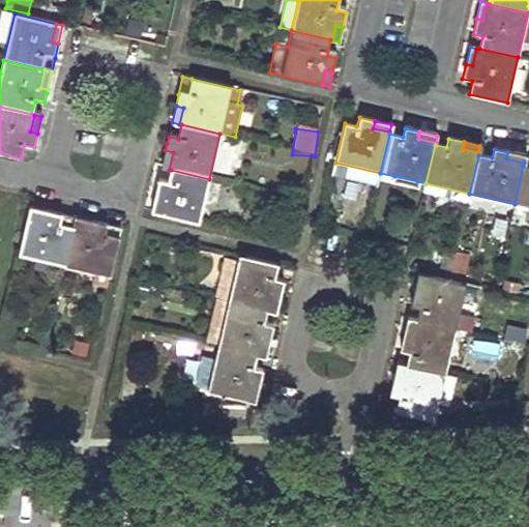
[(173,152),(165,150),(160,168),(169,170),(173,152)]
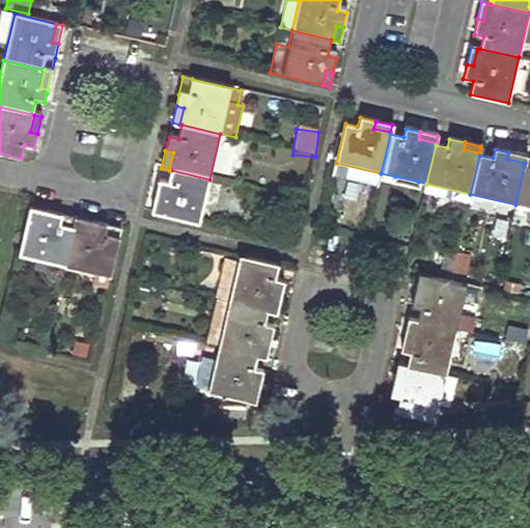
[(525,163),(526,157),(508,153),(507,159),(525,163)]
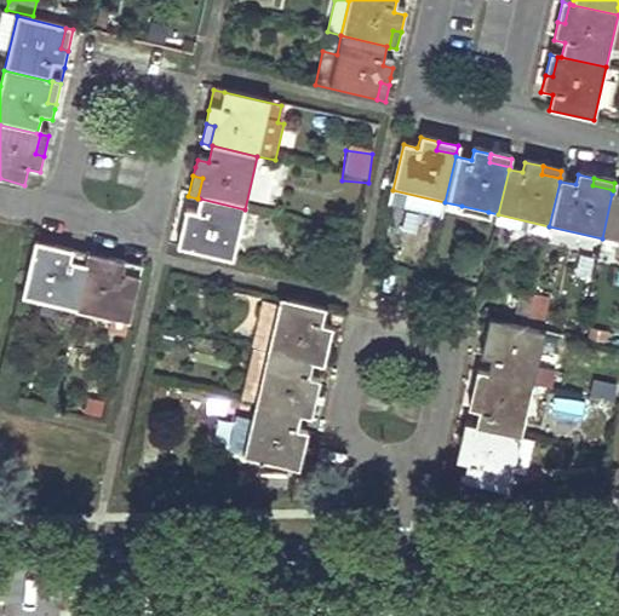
[(618,195),(612,194),(602,239),(617,242),(618,242),(618,195)]
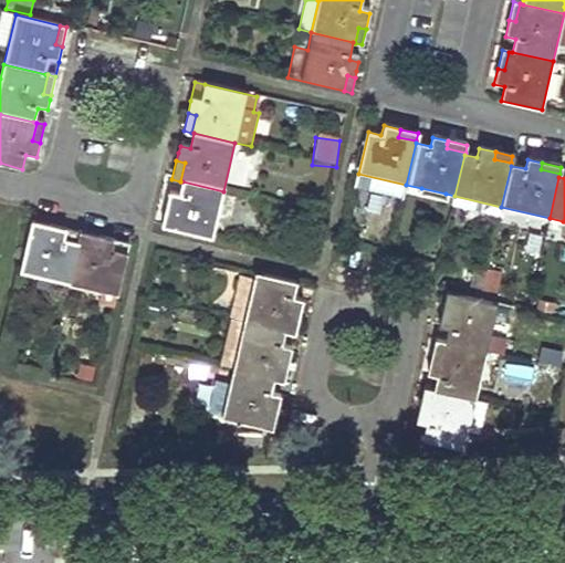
[(223,191),(182,181),(178,197),(169,194),(168,199),(165,209),(174,211),(169,229),(212,239),(223,191)]
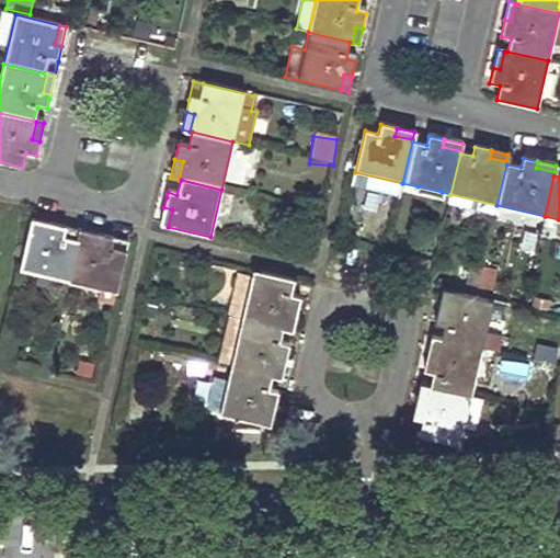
[(442,192),(418,186),(416,196),(440,201),(442,192)]
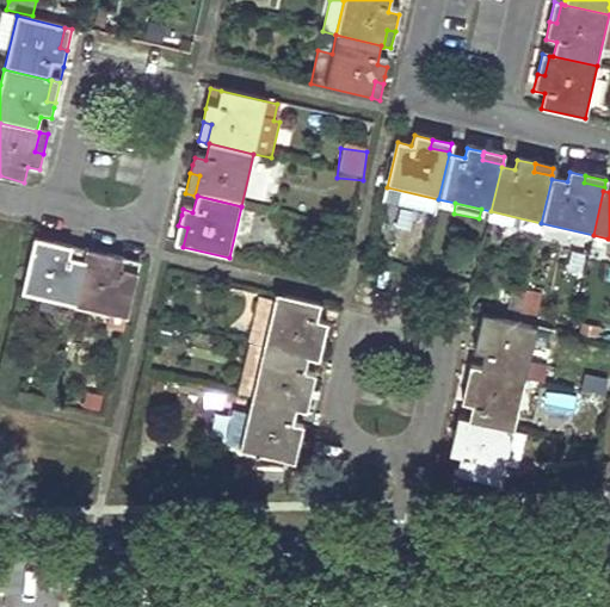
[(541,223),(491,211),(488,224),(538,236),(541,223)]
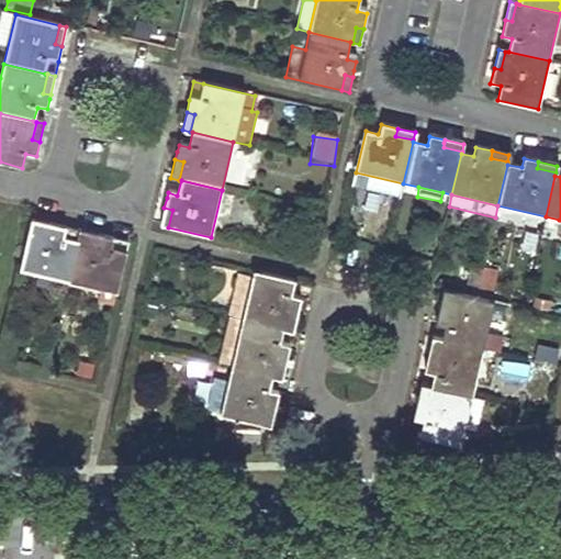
[(172,210),(164,208),(159,225),(168,227),(172,210)]
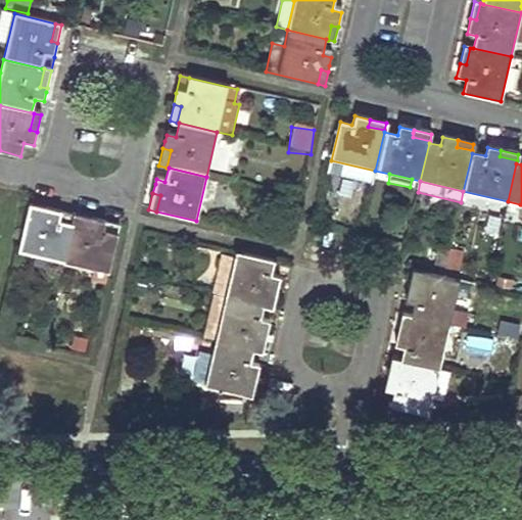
[(46,218),(48,210),(29,205),(27,213),(46,218)]
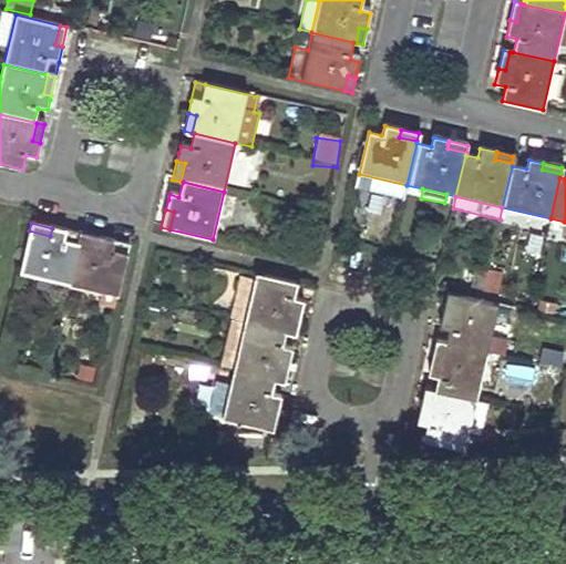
[(19,274),(69,286),(79,243),(81,235),(52,228),(50,236),(29,231),(19,274)]
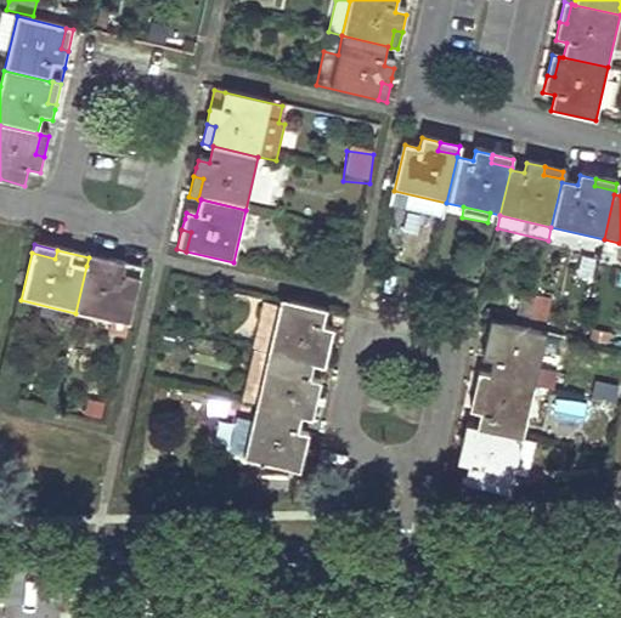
[(106,270),(108,261),(89,258),(86,266),(106,270)]
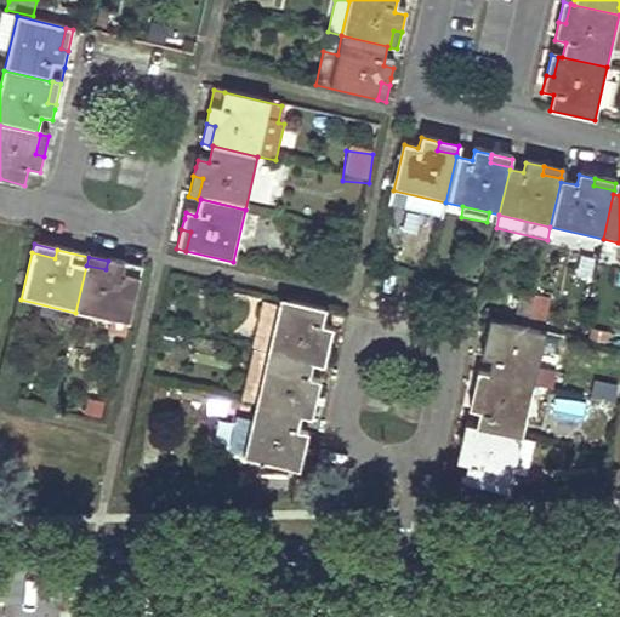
[(86,266),(75,313),(117,321),(113,336),(126,338),(143,269),(108,261),(106,269),(86,266)]
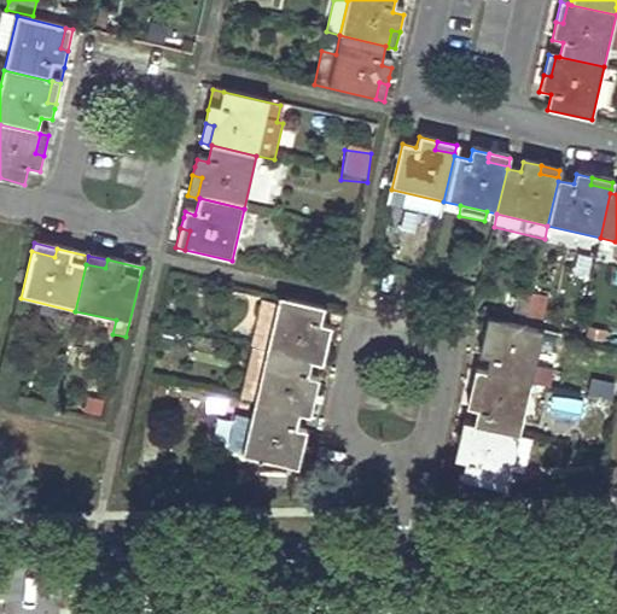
[(458,275),(457,280),(457,284),(473,288),(476,279),(458,275)]
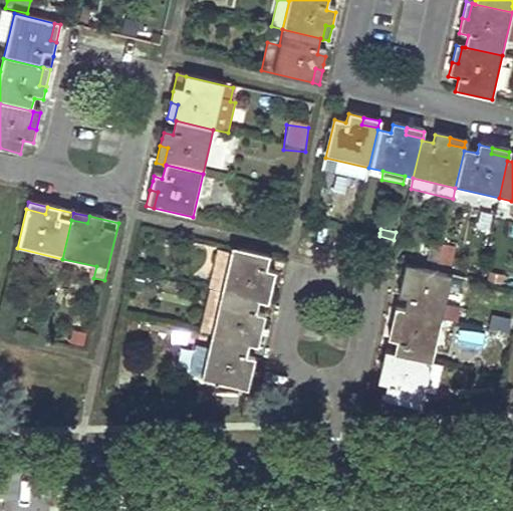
[(266,271),(270,258),(233,249),(231,255),(223,292),(222,293),(259,302),(262,303),(266,286),(272,288),(272,286),(275,273),(266,271)]
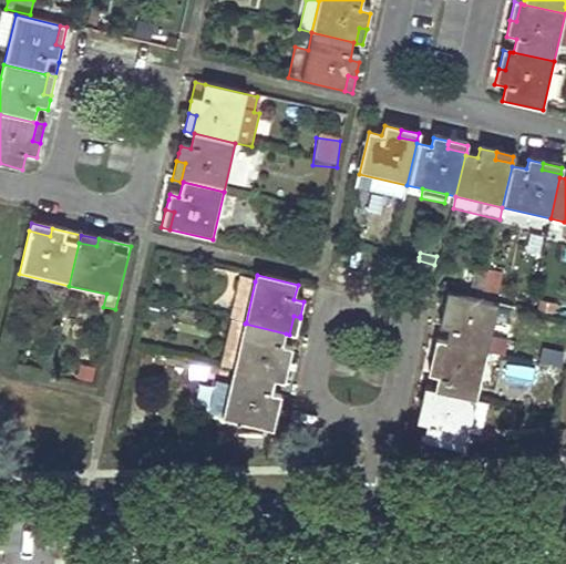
[(239,277),(229,318),(246,322),(255,282),(239,277)]
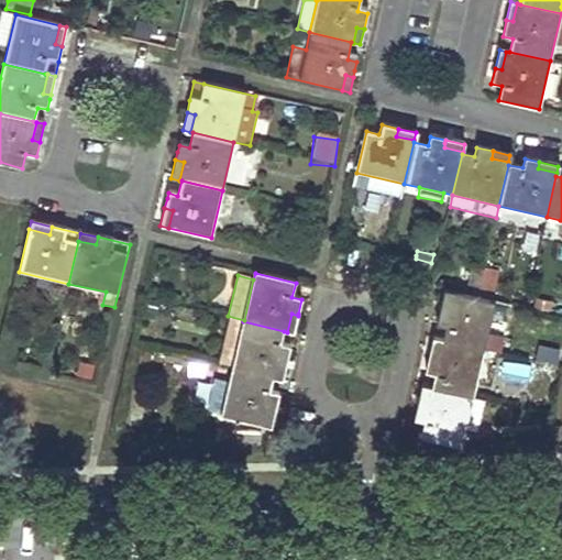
[(495,280),(483,277),(477,299),(489,302),(495,280)]
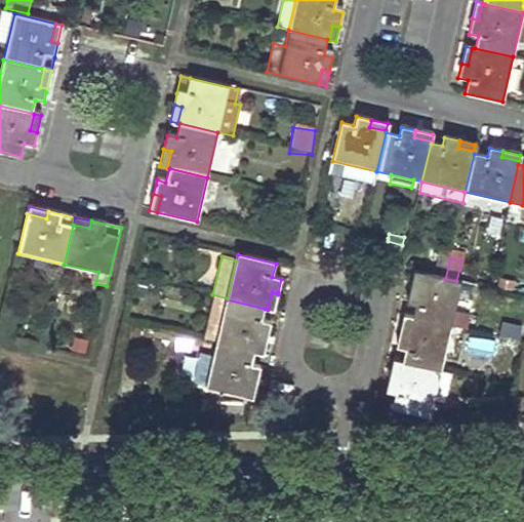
[(409,288),(416,290),(420,273),(413,272),(409,288)]
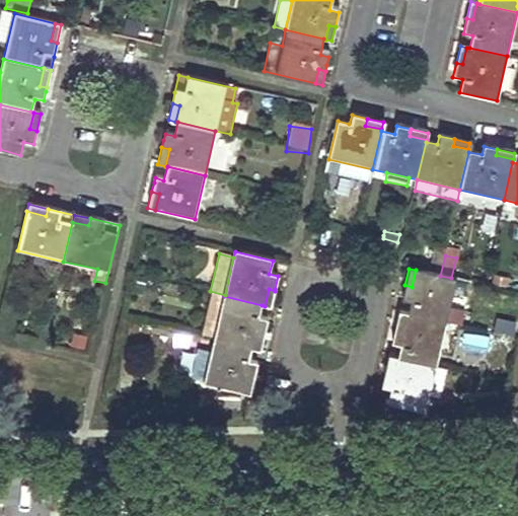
[(408,314),(445,323),(446,318),(449,307),(455,279),(451,278),(440,276),(416,270),(412,287),(404,285),(402,294),(401,300),(411,302),(408,314)]
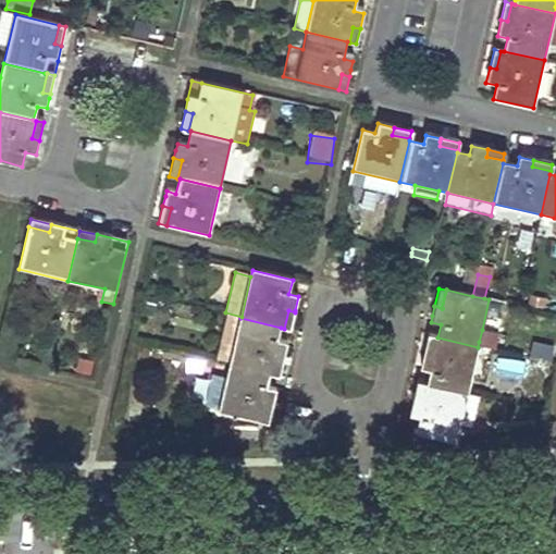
[(284,329),(291,330),(295,312),(288,310),(284,329)]
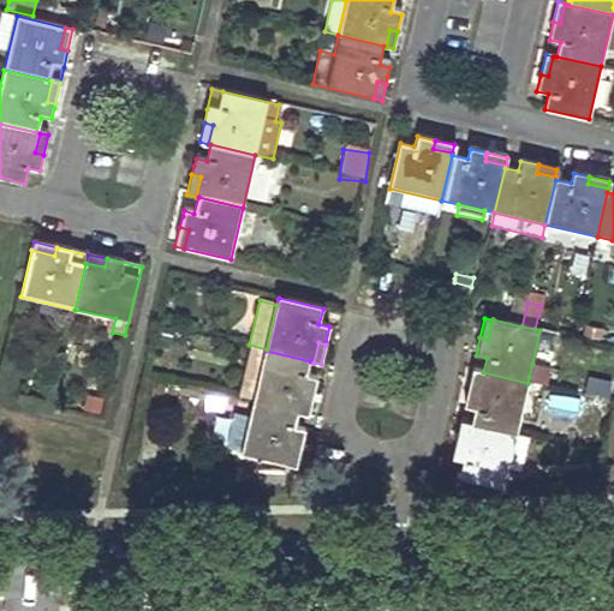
[(266,351),(254,402),(298,413),(302,413),(305,394),(313,396),(317,379),(307,376),(310,361),(266,351)]
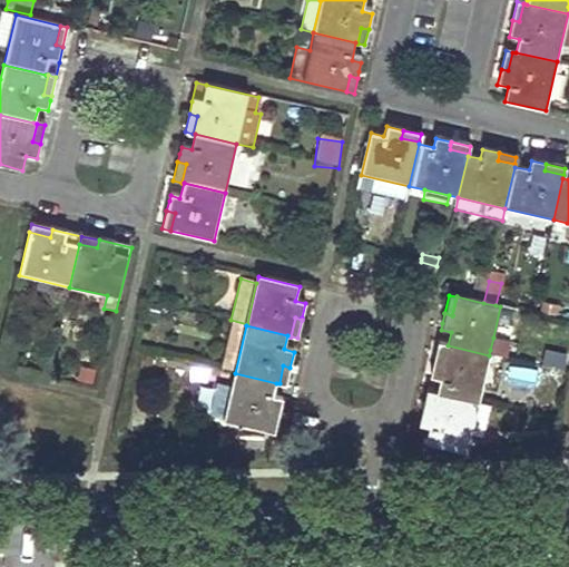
[(493,338),(490,350),(503,353),(506,341),(493,338)]
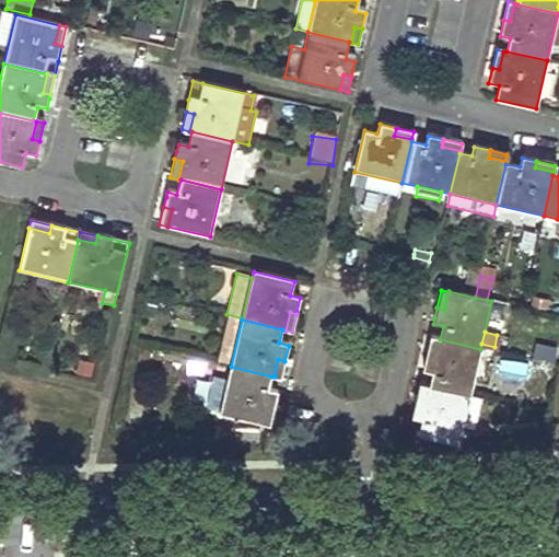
[(426,356),(433,357),(438,339),(430,337),(426,355),(426,356)]
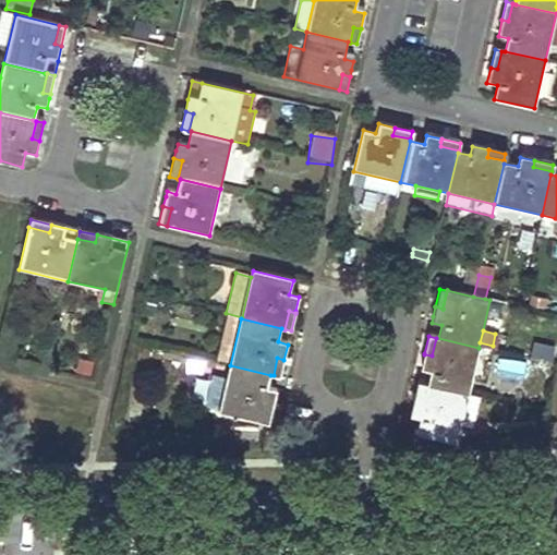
[(427,385),(468,396),(479,348),(438,338),(436,338),(432,356),(424,354),(421,371),(431,373),(427,385)]
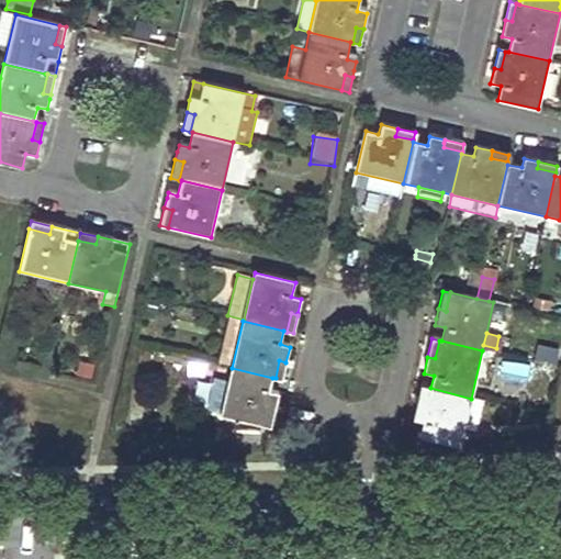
[(276,378),(282,380),(285,362),(279,360),(276,378)]
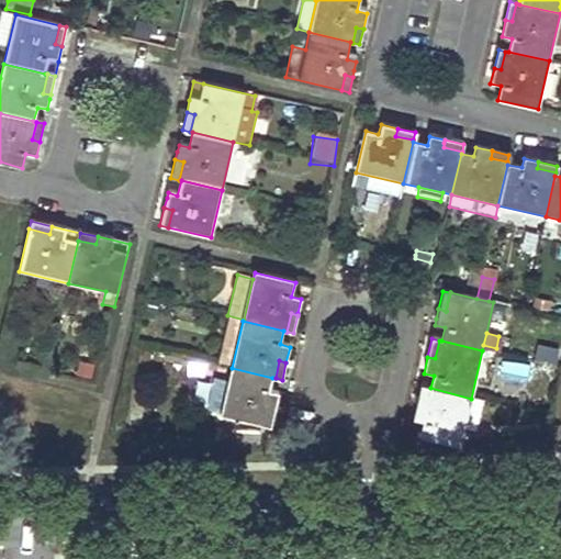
[(272,378),(232,368),(221,415),(262,424),(268,409),(275,411),(278,398),(279,394),(268,391),(272,378)]
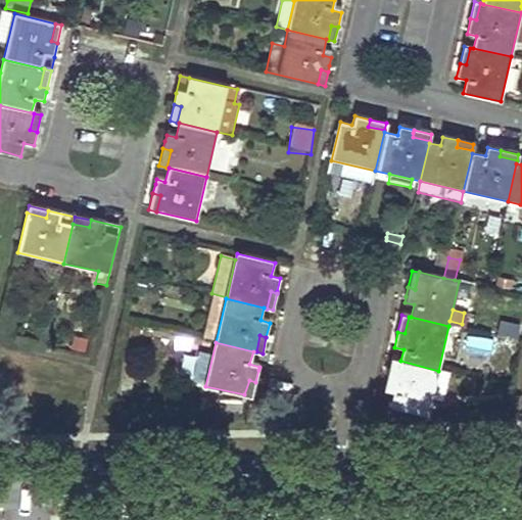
[(387,376),(394,377),(398,361),(391,359),(387,376)]
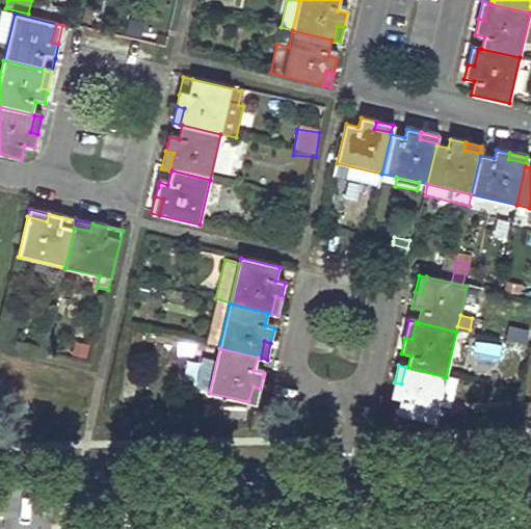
[(435,422),(446,377),(407,367),(406,367),(405,367),(401,384),(394,382),(394,387),(391,398),(399,400),(397,414),(435,422)]
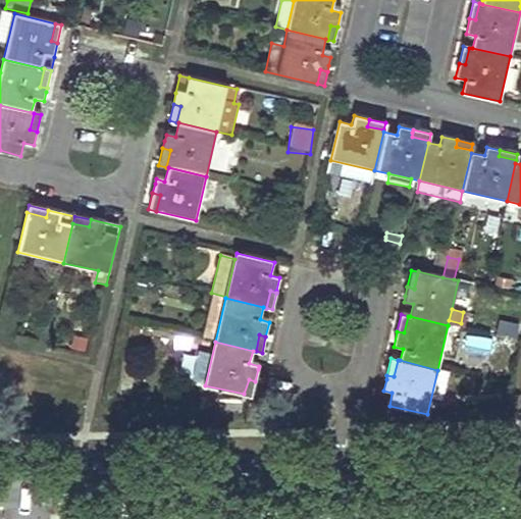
[(251,396),(255,381),(249,379),(244,394),(251,396)]
